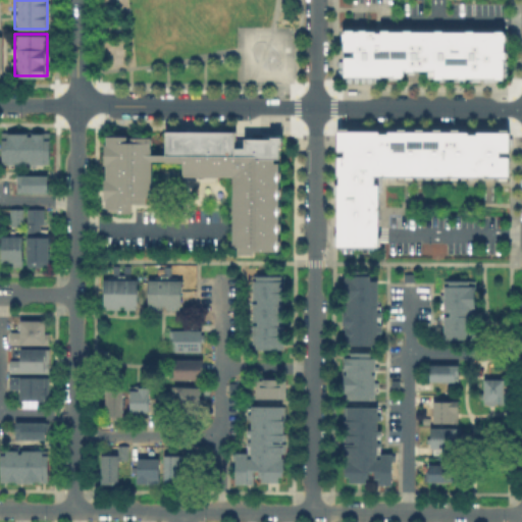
[(347,82),(347,38),(505,38),(504,83),(347,82)]
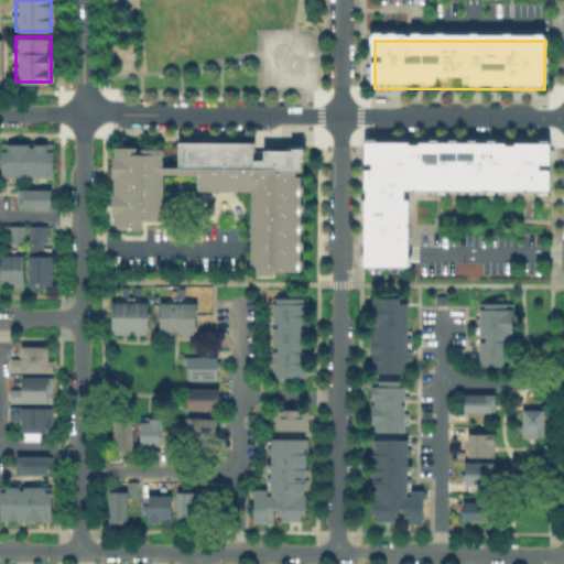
[(0,175),(51,175),(51,141),(0,141),(0,175)]
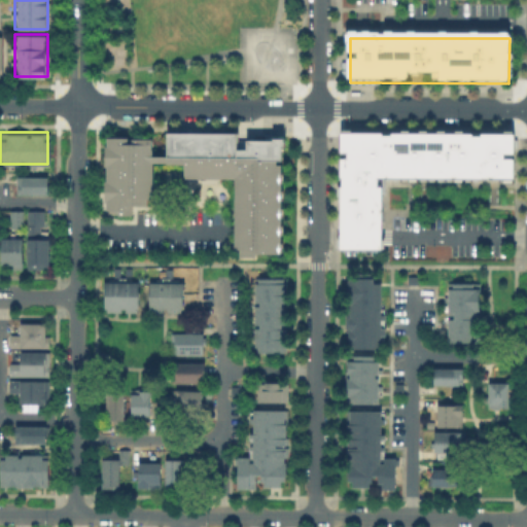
[(377,247),(338,247),(338,132),(511,132),(511,181),(377,180),(377,247)]
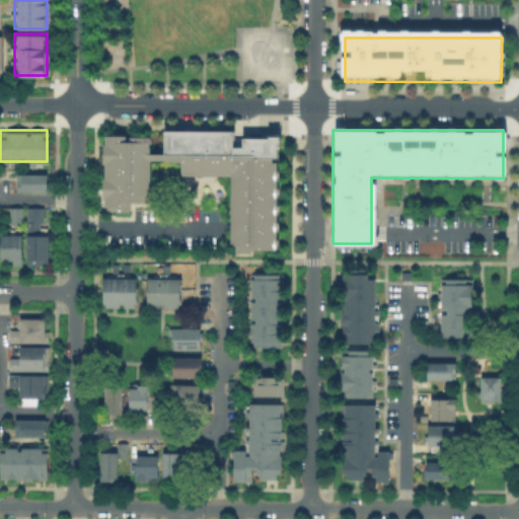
[(233,131),(233,143),(277,143),(277,245),(232,245),(232,175),(180,175),(180,159),(162,159),(162,131),(233,131)]
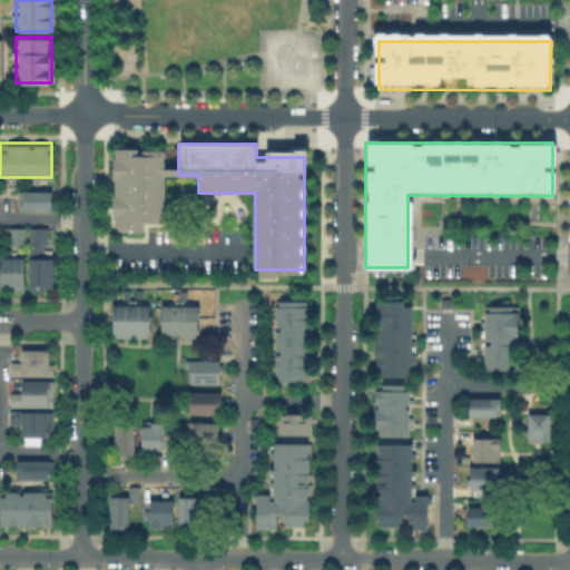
[(116,225),(116,157),(163,157),(161,225),(116,225)]
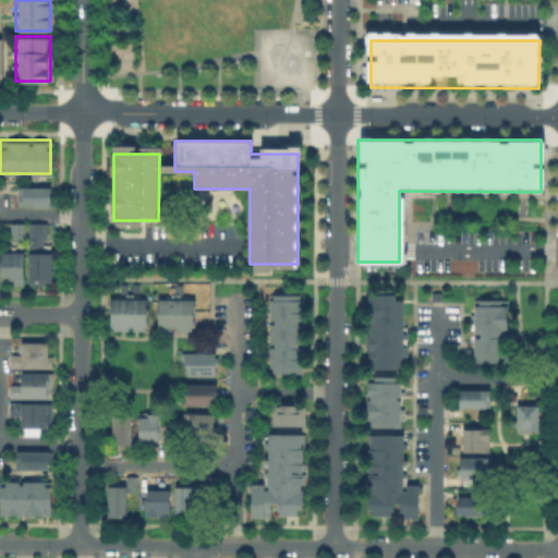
[(15,204),(49,204),(49,185),(15,185),(15,204)]
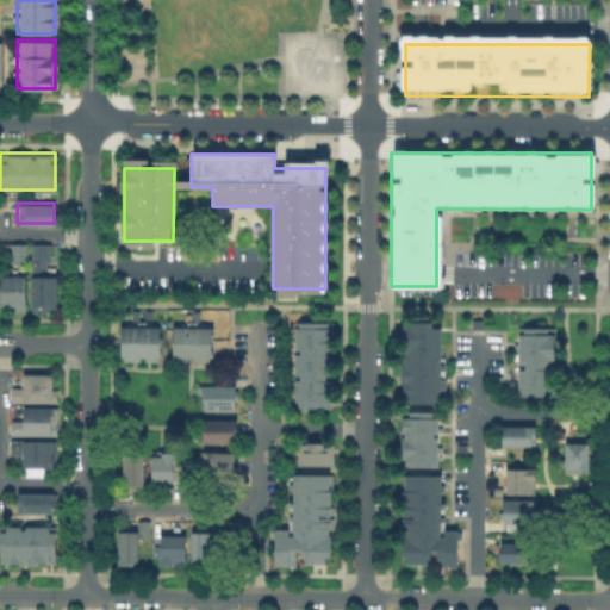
[(14,265),(14,244),(29,244),(29,265),(14,265)]
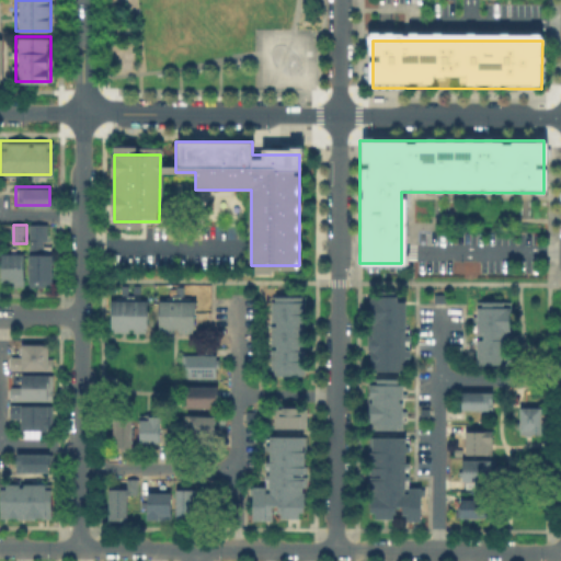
[(45,241),(45,255),(55,255),(55,288),(31,287),(31,226),(49,226),(49,241),(45,241)]
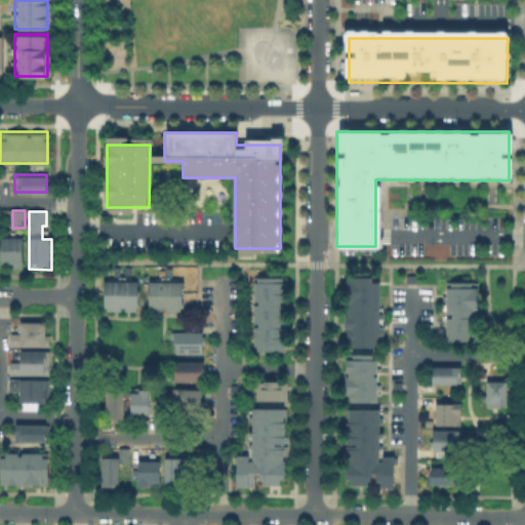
[(25,264),(25,269),(13,269),(13,264),(4,264),(4,238),(26,238),(25,264)]
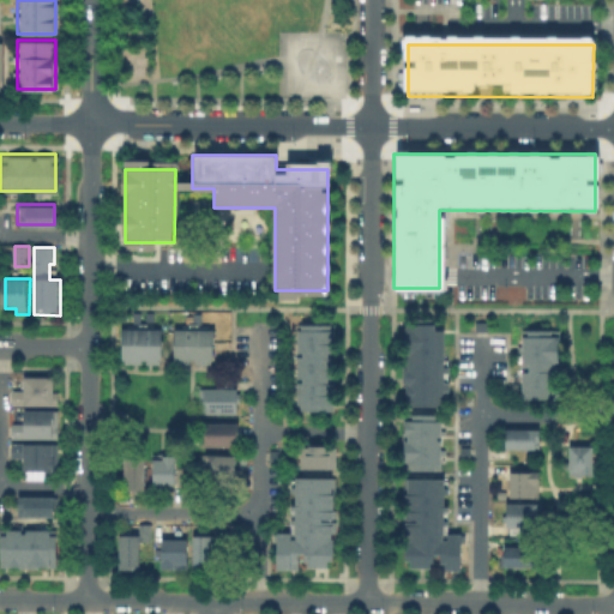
[(444,404),(444,321),(402,321),(402,404),(444,404)]
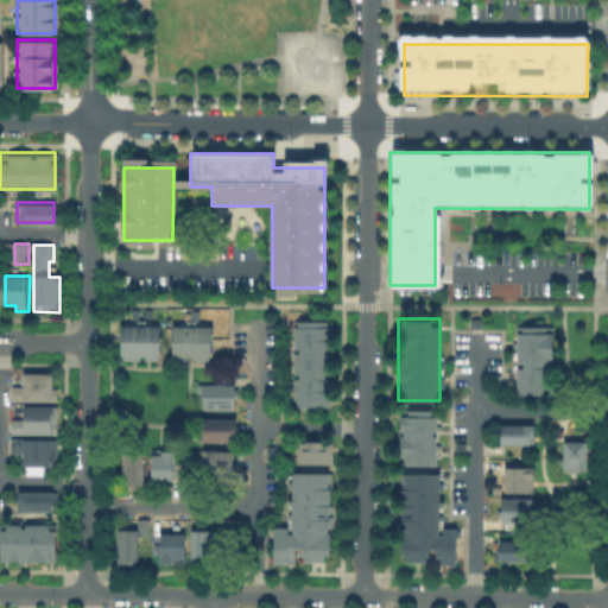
[(118,359),(119,324),(159,324),(159,360),(118,359)]
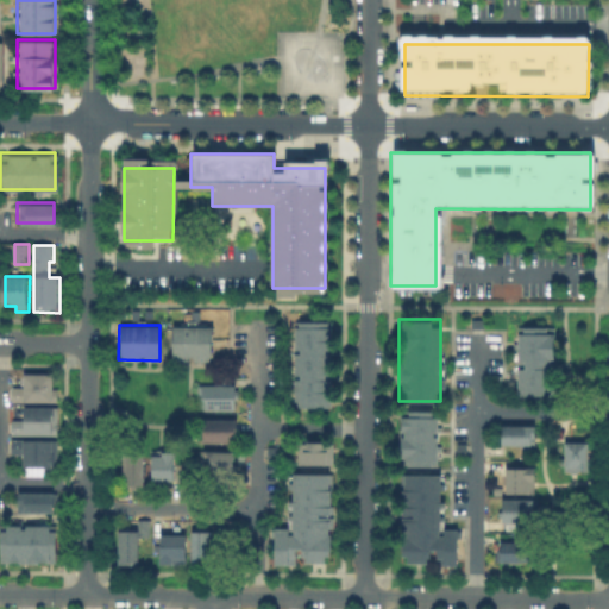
[(515,395),(552,395),(552,325),(514,325),(515,395)]
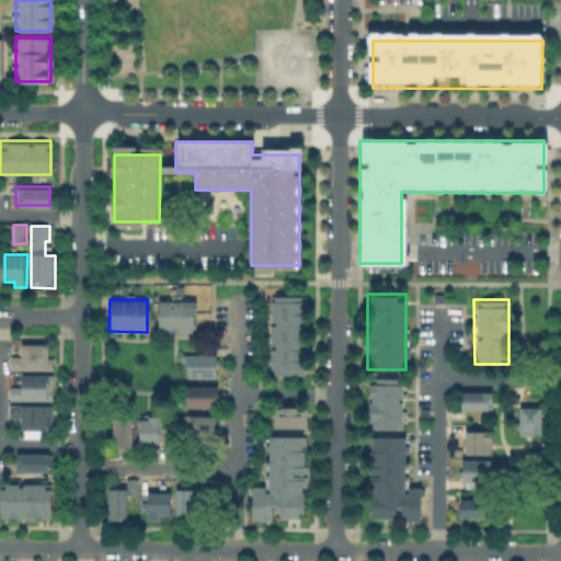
[(159,332),(159,301),(194,301),(194,333),(159,332)]
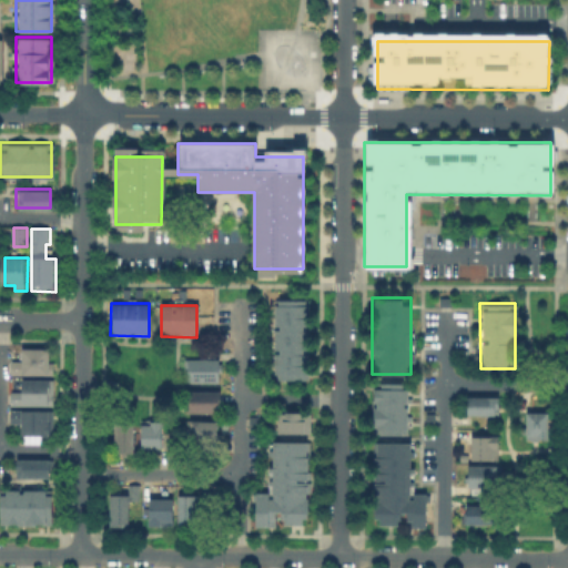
[(276,376),(277,305),(307,305),(307,376),(276,376)]
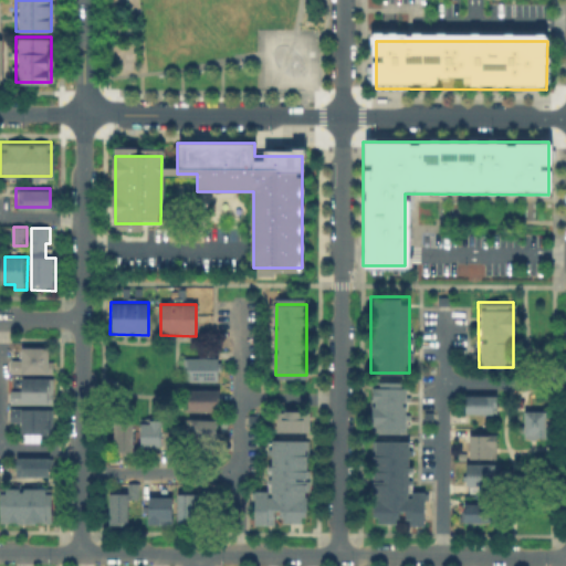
[(24,375),(12,375),(12,360),(24,360),(24,348),(51,348),(51,375),(24,375)]
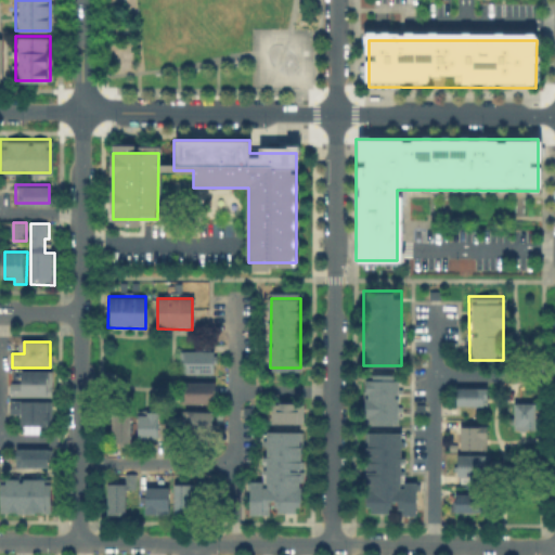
[(181,374),(181,352),(214,352),(214,374),(181,374)]
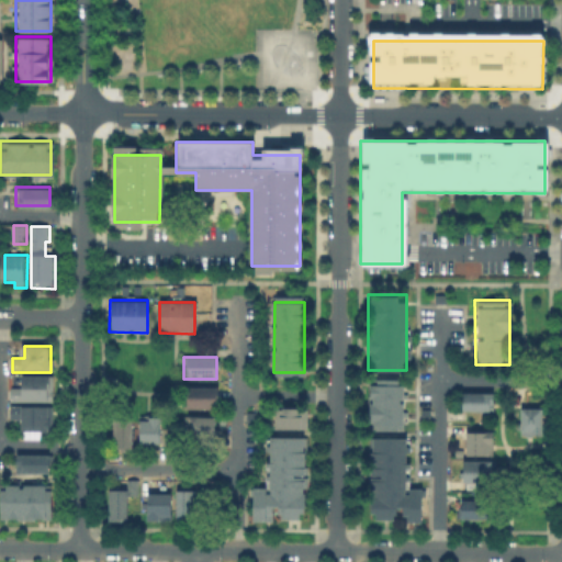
[(368,429),(403,429),(403,377),(368,377),(368,429)]
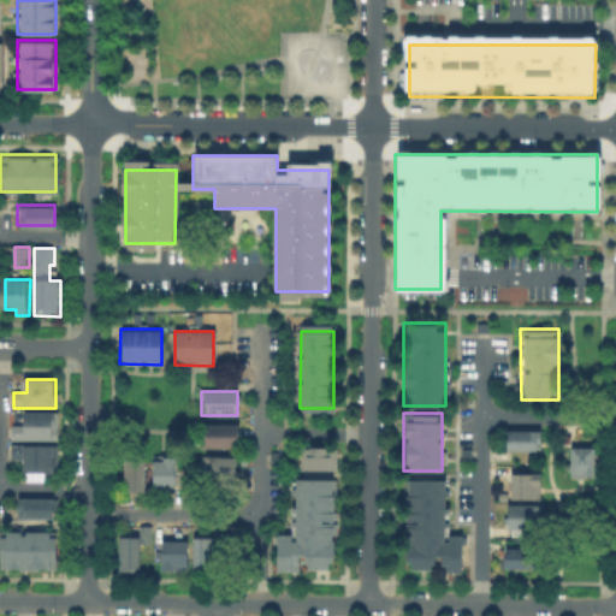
[(28,442),(15,442),(15,427),(28,427),(28,414),(60,414),(60,442),(28,442)]
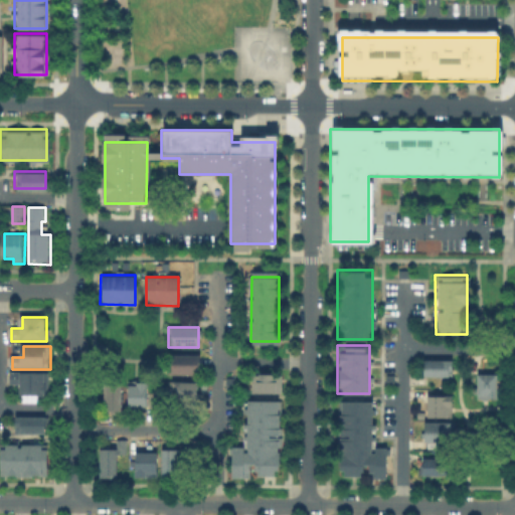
[(170,375),(170,356),(196,356),(196,375),(170,375)]
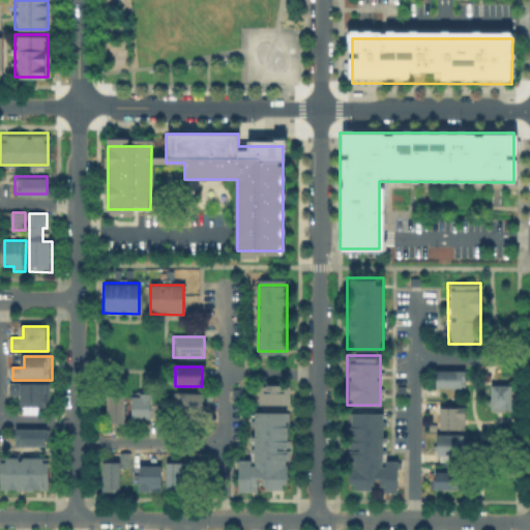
[(437,388),(437,372),(466,372),(466,388),(437,388)]
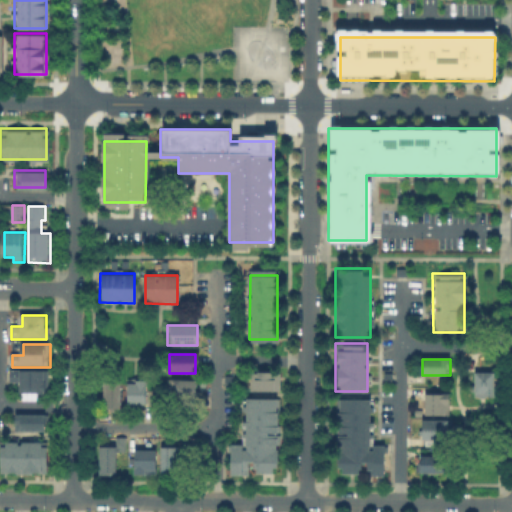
[(49,370),(49,394),(21,394),(21,383),(11,383),(11,370),(49,370)]
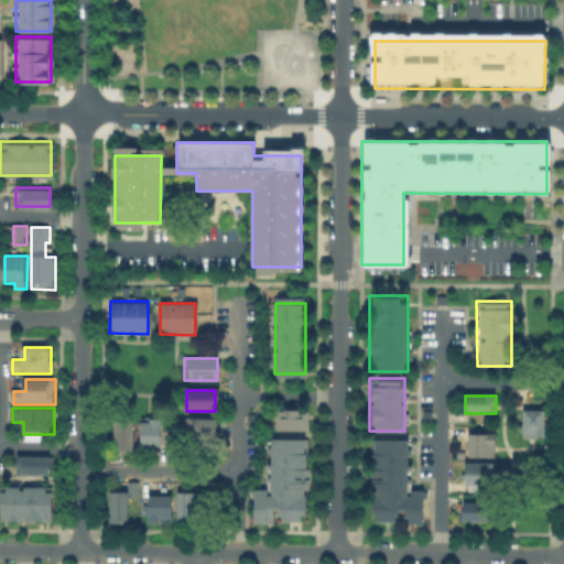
[(273,427),(305,427),(305,408),(273,408),(273,427)]
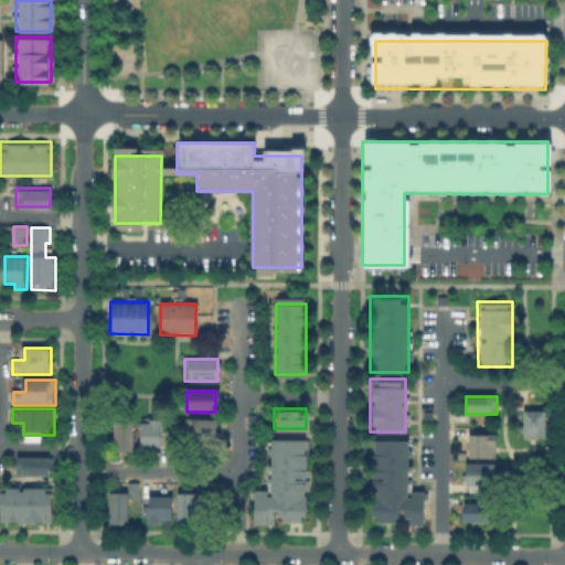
[(525,439),(525,412),(546,412),(546,439),(525,439)]
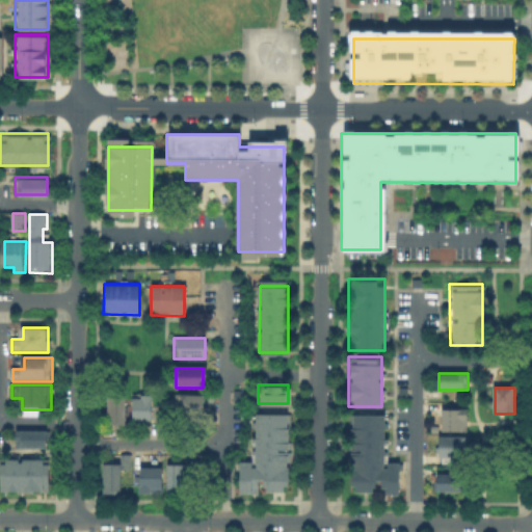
[(106,425),(106,392),(124,392),(124,425),(106,425)]
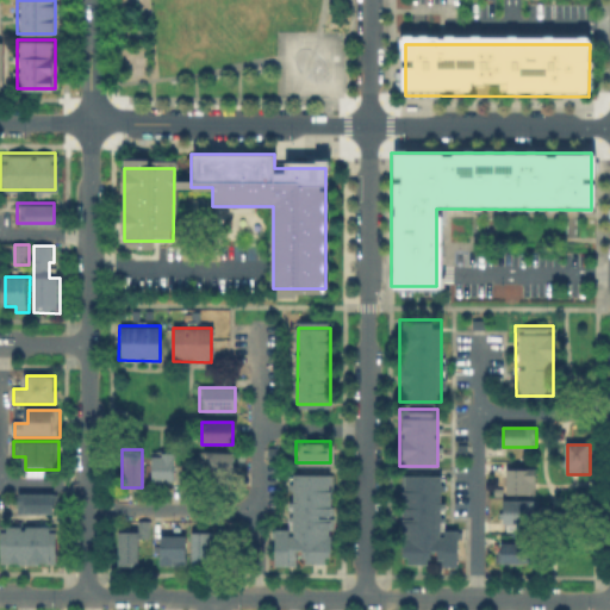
[(153,485),(153,455),(175,456),(175,485),(153,485)]
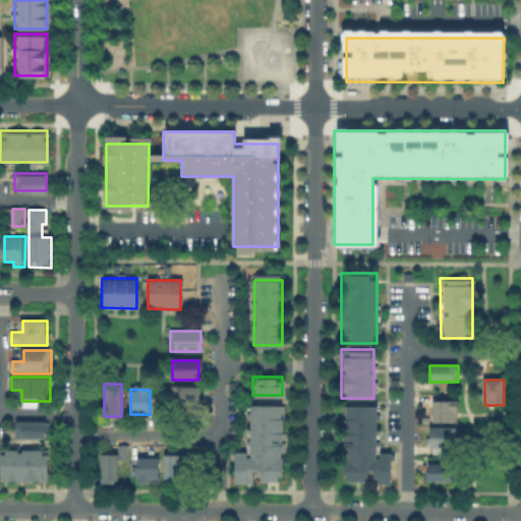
[(172,409),(172,389),(198,389),(198,409),(172,409)]
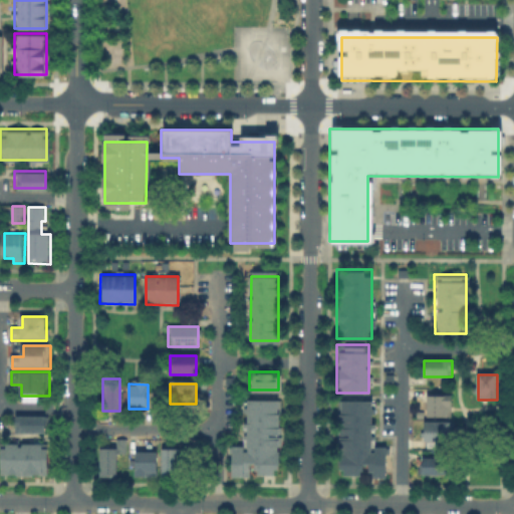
[(427,417),(427,397),(452,397),(452,417),(427,417)]
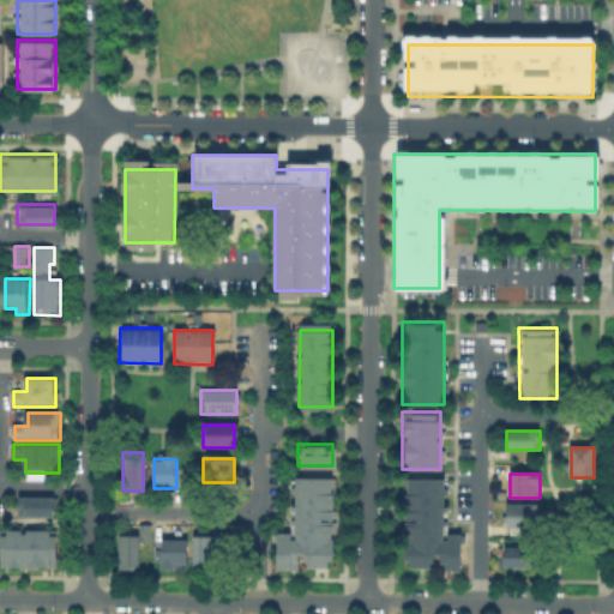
[(332,475),(288,475),(288,530),(274,530),(275,566),(299,566),(299,565),(332,565),(332,475)]
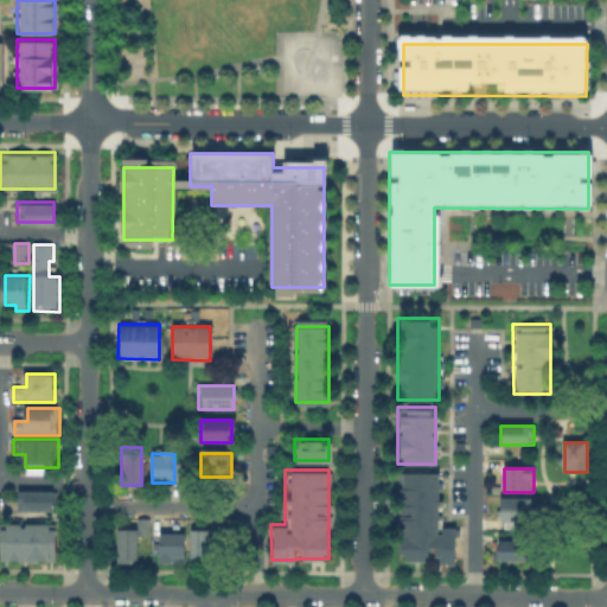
[(454,525),(439,524),(439,471),(398,470),(396,560),(453,561),(454,525)]
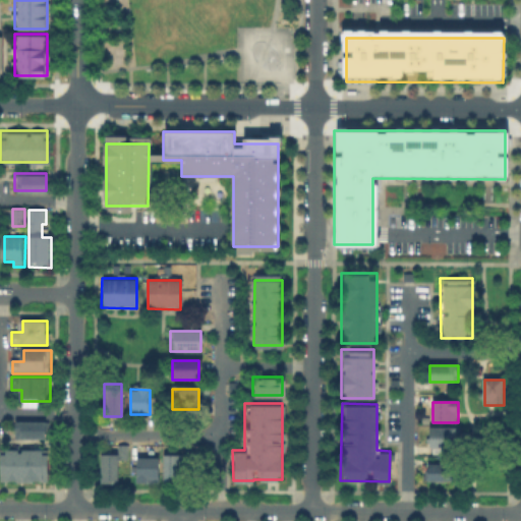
[(13,436),(45,436),(45,418),(13,418),(13,436)]
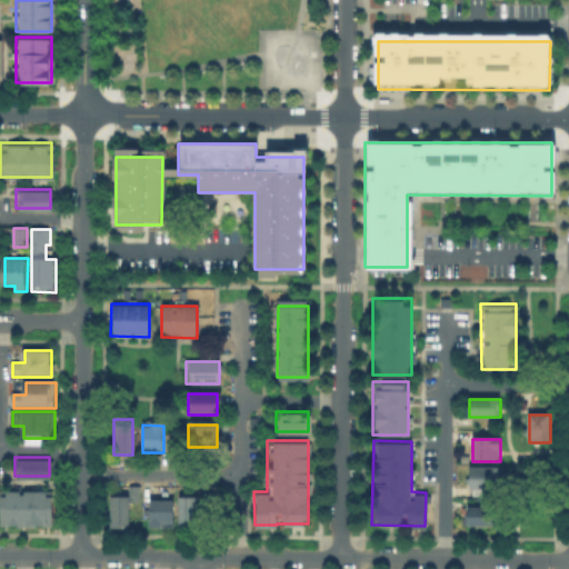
[(470,491),(470,468),(503,468),(503,492),(470,491)]
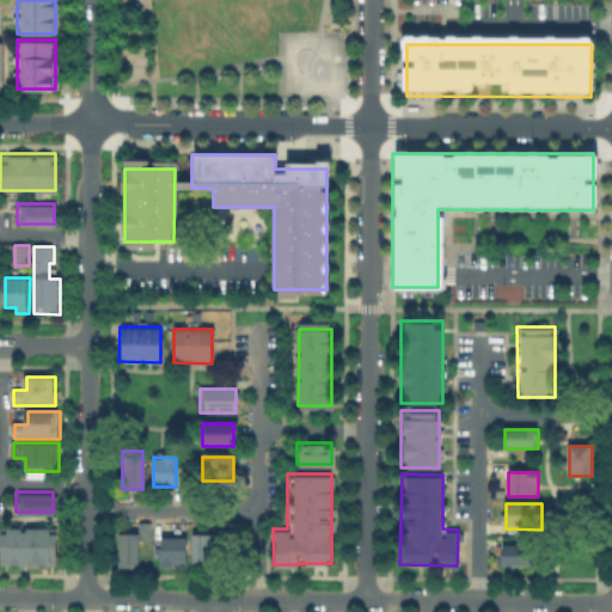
[(139,542),(139,534),(139,522),(150,522),(150,542),(139,542)]
